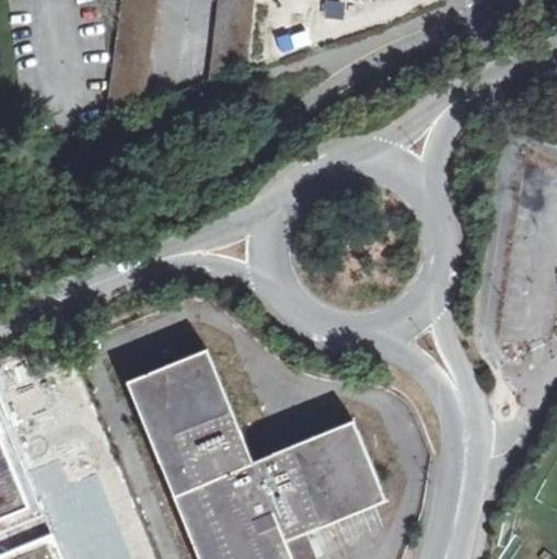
[(154,0),(119,0),(113,50),(112,60),(103,123),(140,107),(150,36),(154,0)]
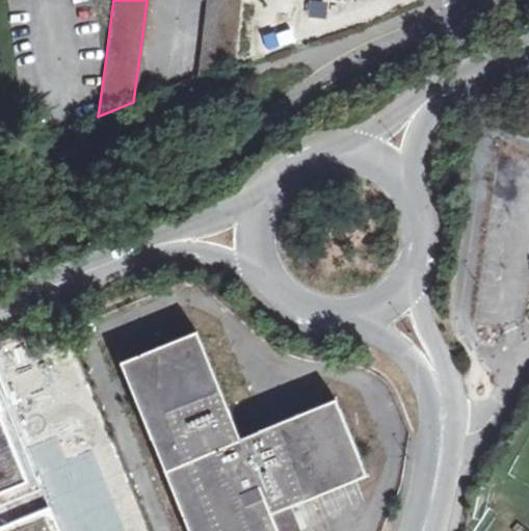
[(205,0),(196,76),(232,61),(238,0),(205,0)]
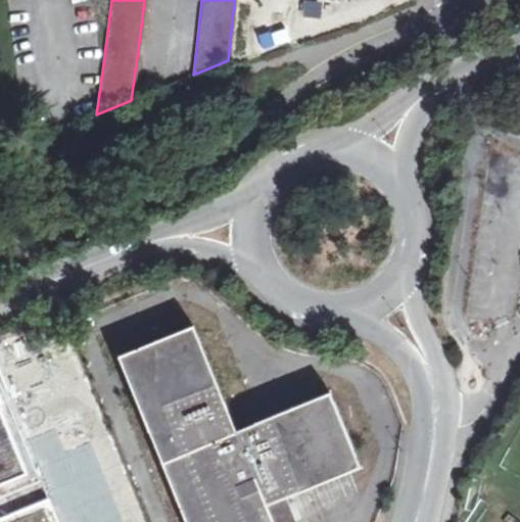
[(117,357),(183,521),(242,521),(192,398),(217,388),(191,327),(117,357)]
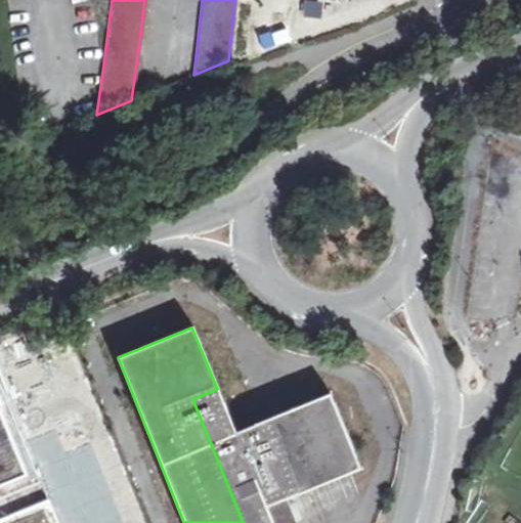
[(59,522),(0,378),(0,522),(59,522)]
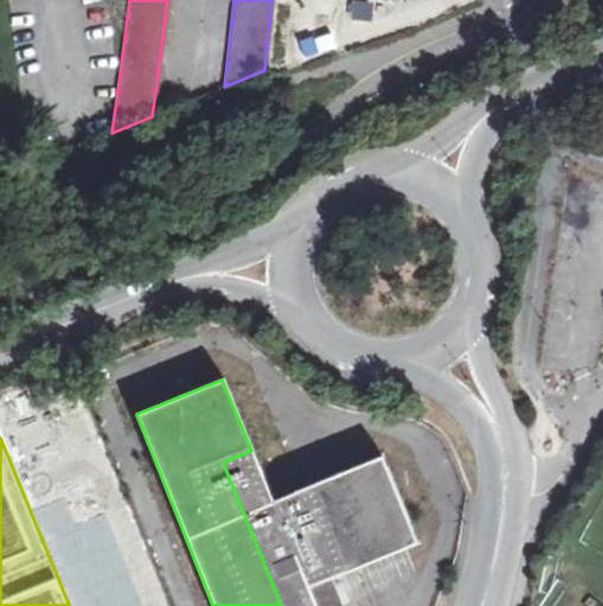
[(271,501),(251,451),(223,463),(281,605),(314,605),(306,587),(329,578),(415,542),(379,458),(335,474),(271,501)]
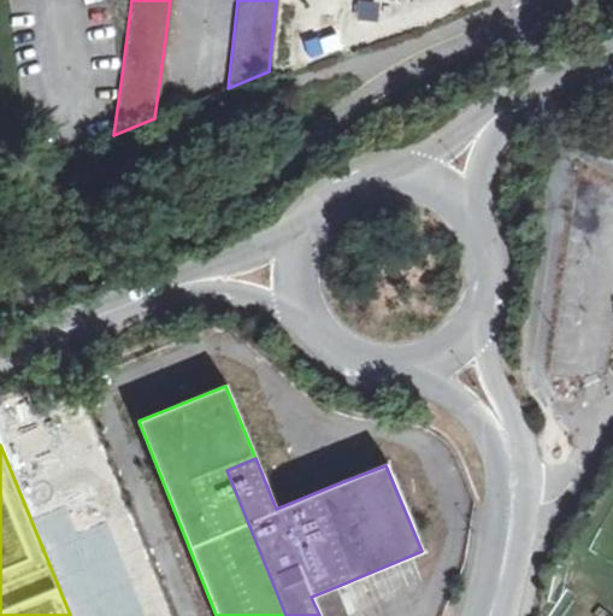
[(347,615),(335,587),(311,597),(319,615),(347,615)]
